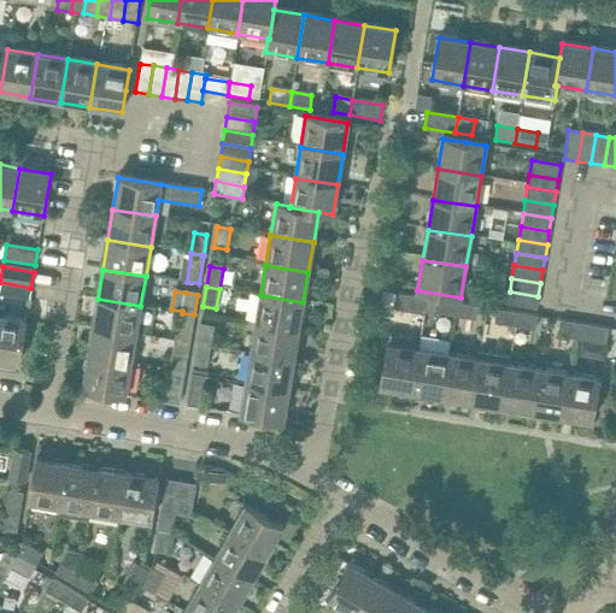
[(535,311),(538,296),(510,292),(508,305),(535,311)]
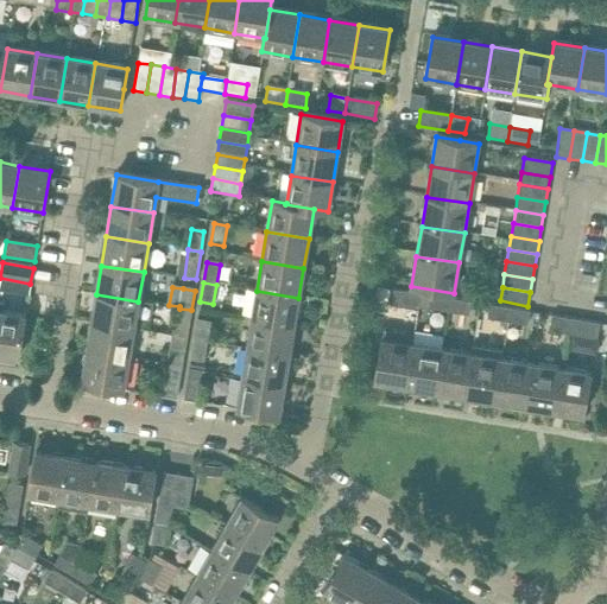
[(421,294),(390,290),(387,305),(418,310),(421,294)]
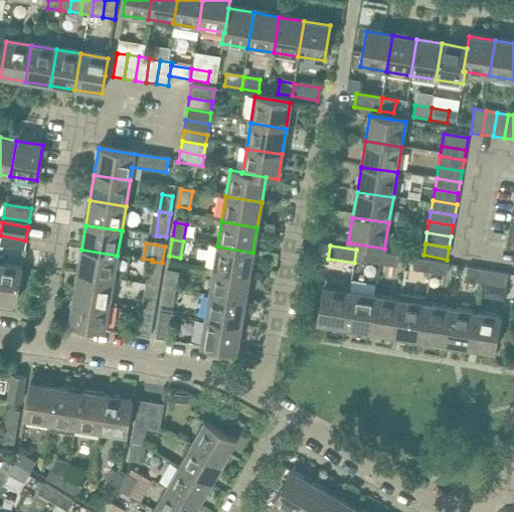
[(248,277),(252,252),(217,246),(213,271),(248,277)]
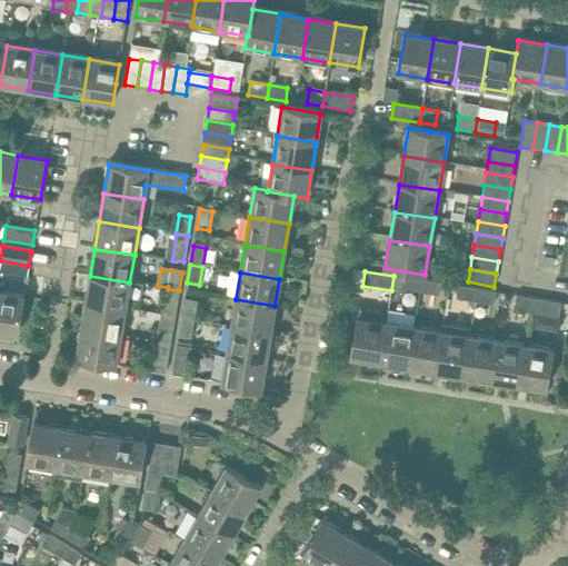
[(125,309),(129,283),(90,276),(86,304),(125,309)]
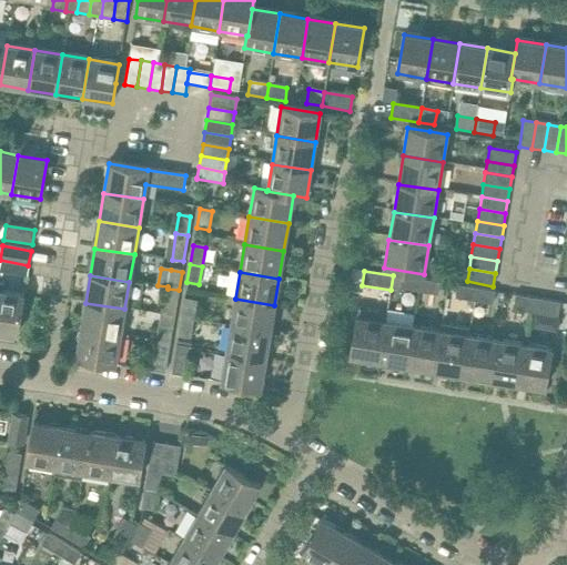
[(419,293),(422,280),(402,278),(400,290),(419,293)]
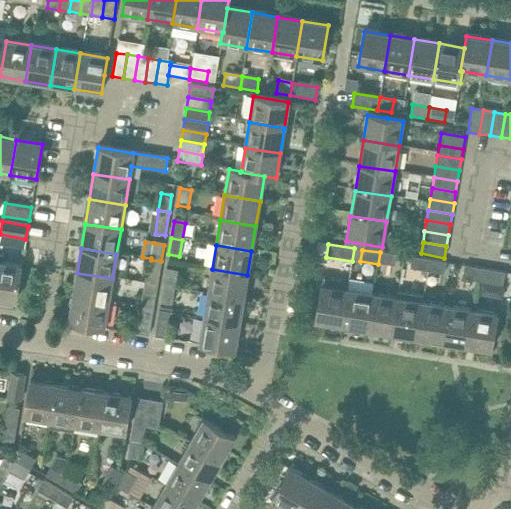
[(396,255),(380,252),(378,264),(394,266),(396,255)]
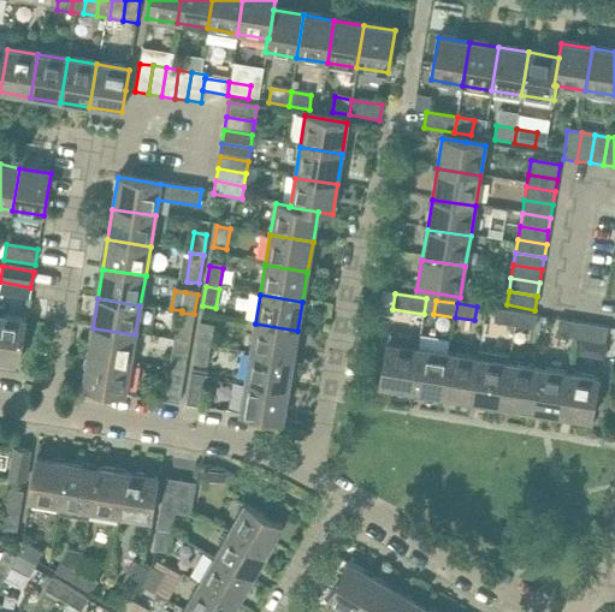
[(514,327),(516,314),(496,310),(494,324),(514,327)]
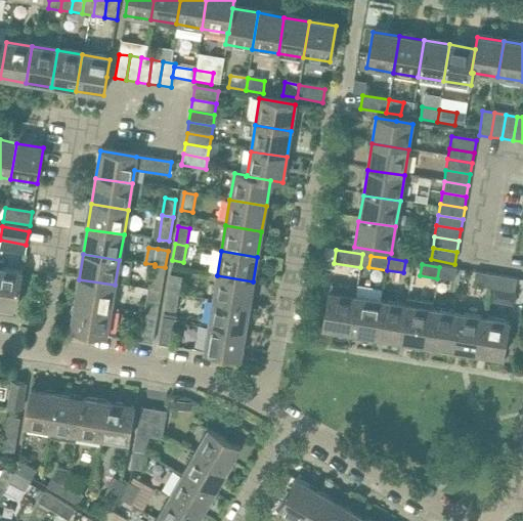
[(162,285),(165,267),(155,266),(151,283),(162,285)]
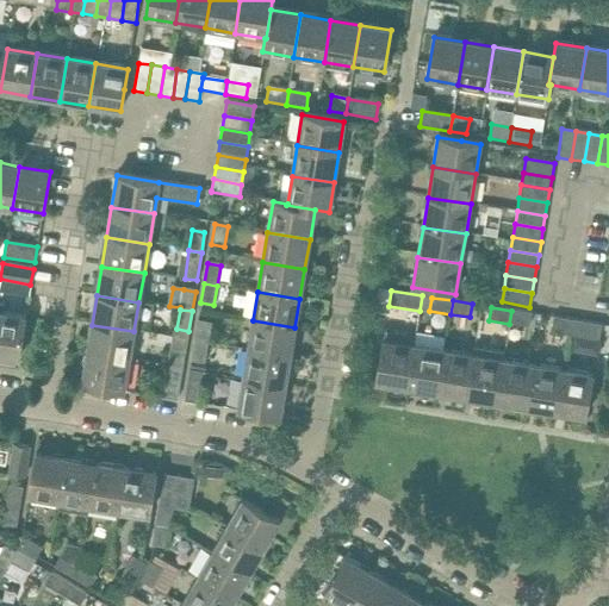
[(529,328),(532,314),(511,311),(509,324),(529,328)]
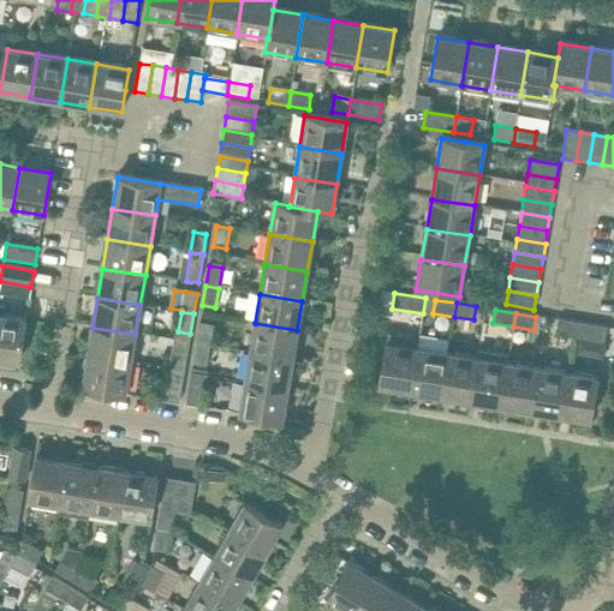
[(18,363),(23,335),(25,321),(0,315),(0,359),(0,366),(13,369),(15,361),(18,363)]
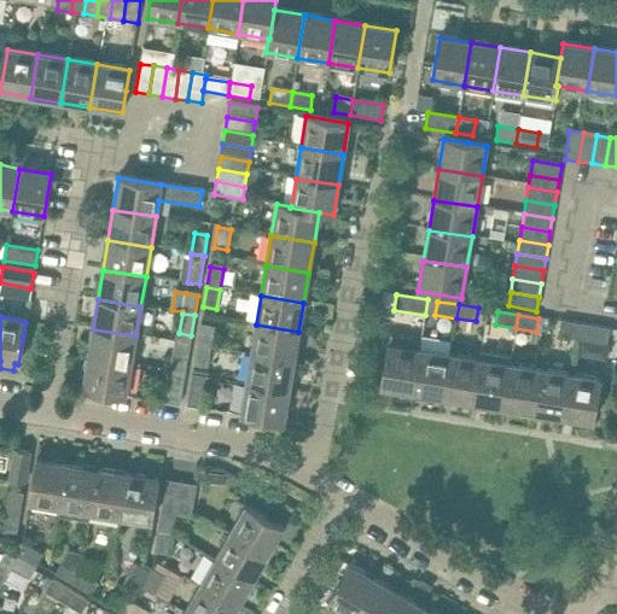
[(576,340),(578,325),(560,321),(558,337),(576,340)]
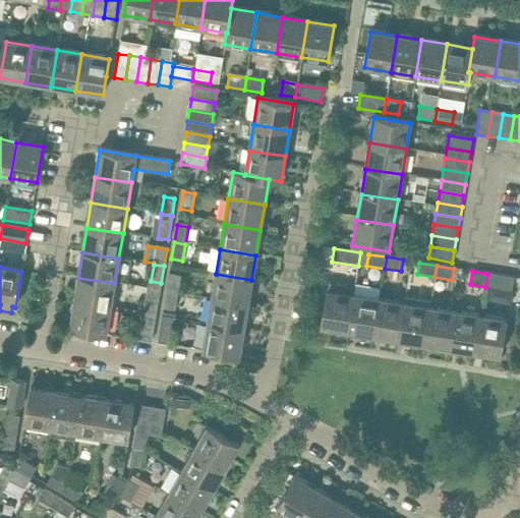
[(168,274),(166,292),(177,294),(180,276),(168,274)]
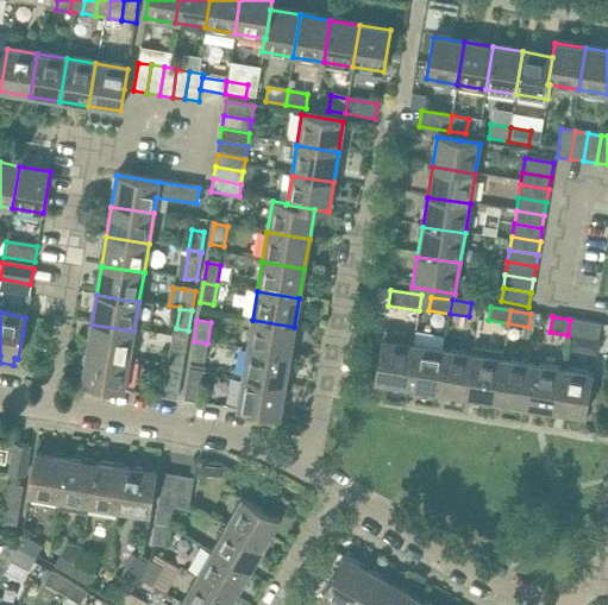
[(289,357),(294,327),(252,320),(248,350),(289,357)]
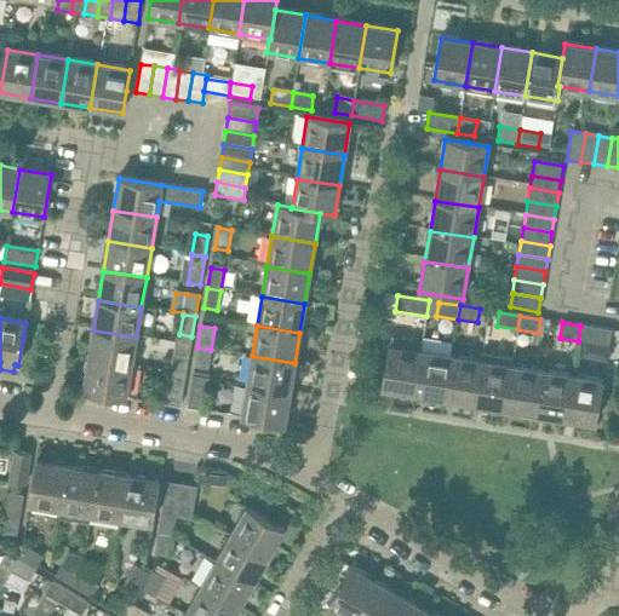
[(608,346),(611,330),(580,326),(578,341),(608,346)]
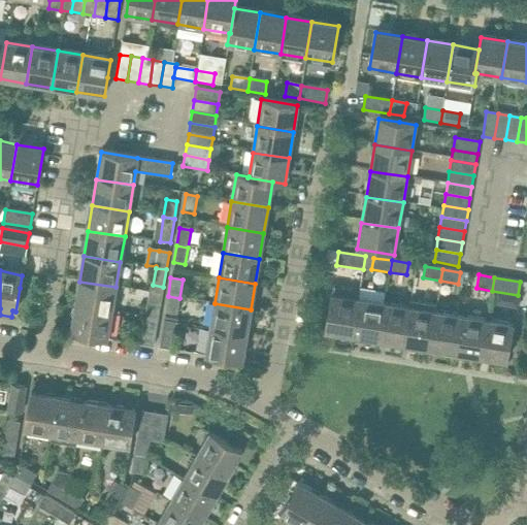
[(111,314),(116,287),(79,282),(75,307),(111,314)]
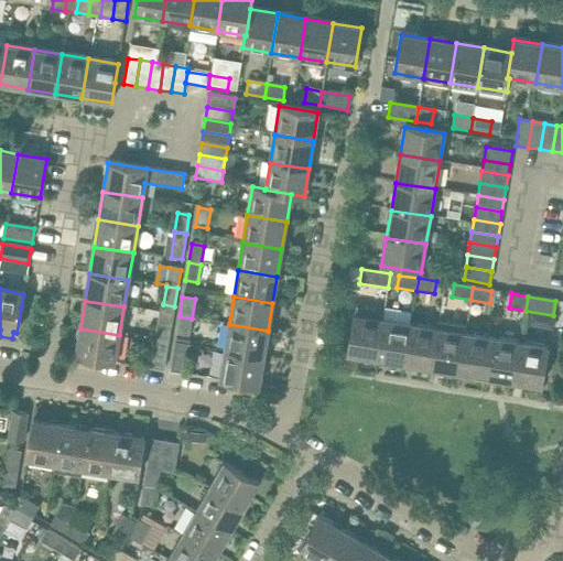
[(350,338),(347,354),(377,359),(383,320),(385,311),(355,306),(354,315),(350,338)]
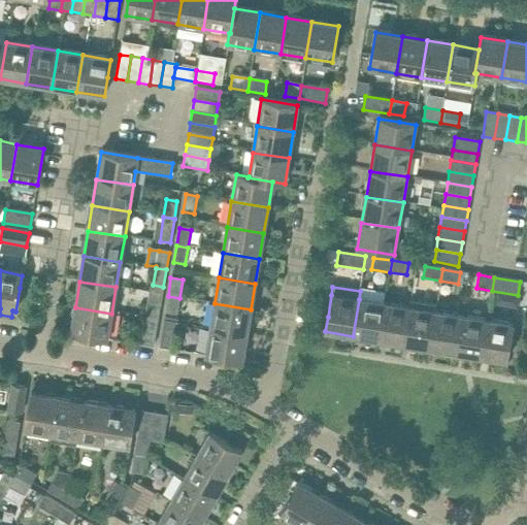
[(158,321),(162,295),(149,293),(144,319),(158,321)]
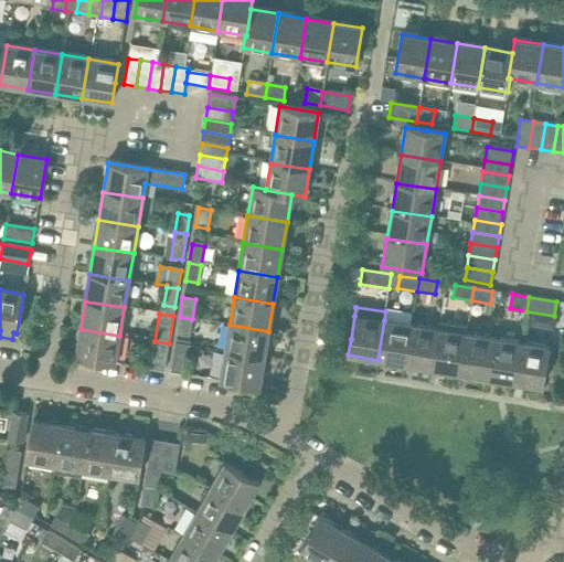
[(190,337),(192,319),(180,317),(177,336),(190,337)]
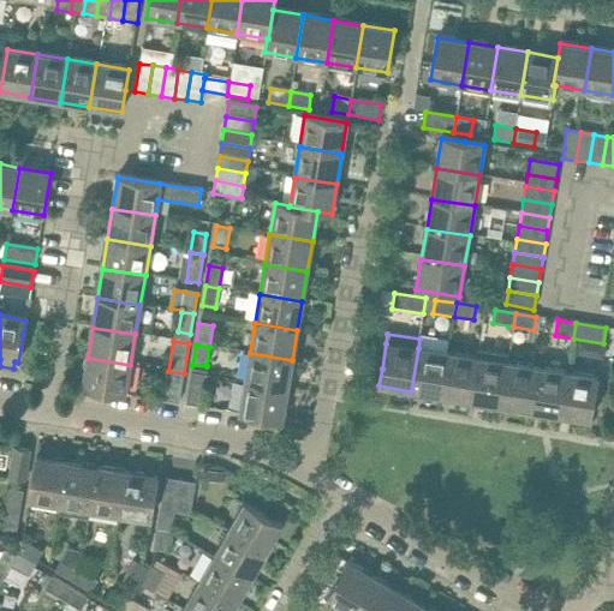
[(440,396),(447,353),(418,348),(411,391),(440,396)]
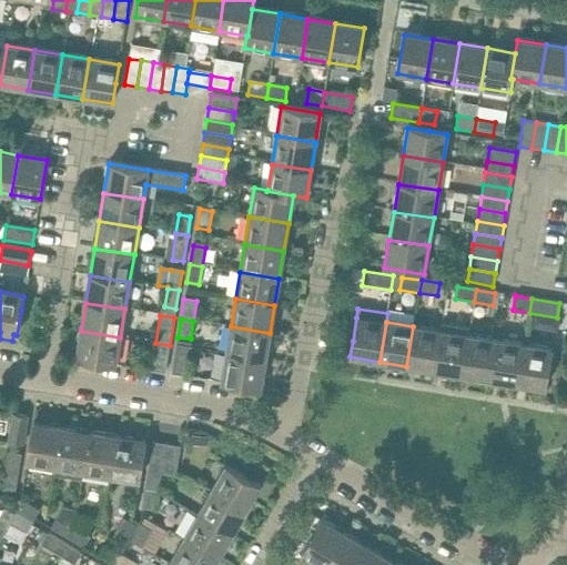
[(265,361),(270,333),(231,326),(226,354),(265,361)]
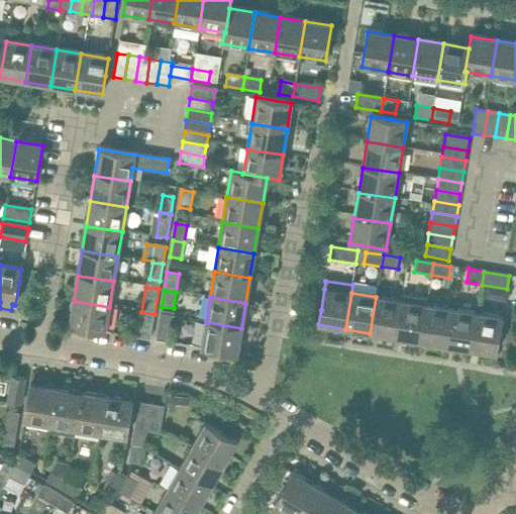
[(395,337),(401,302),(376,297),(370,333),(395,337)]
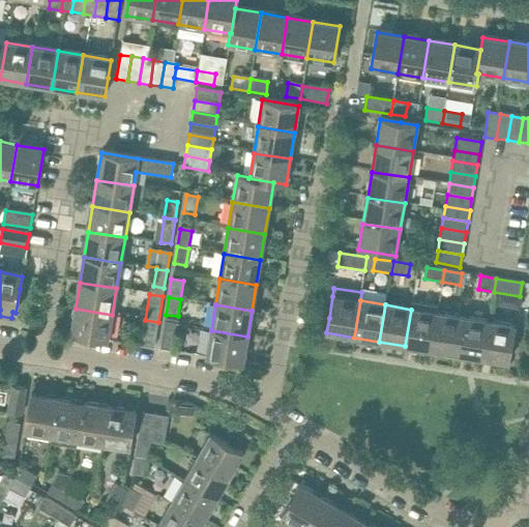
[(412,304),(411,310),(405,346),(431,350),(437,314),(438,309),(412,304)]
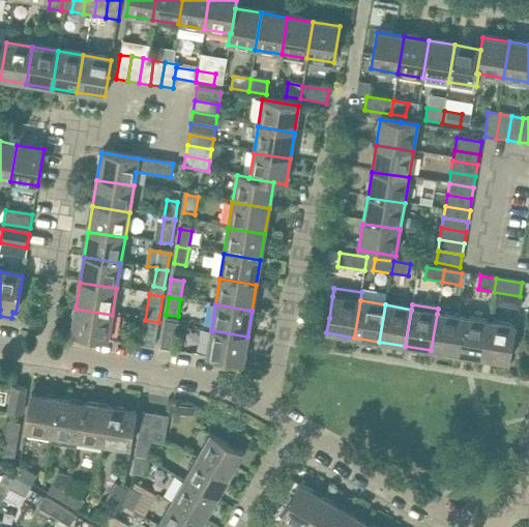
[(108,341),(112,315),(76,309),(71,334),(108,341)]
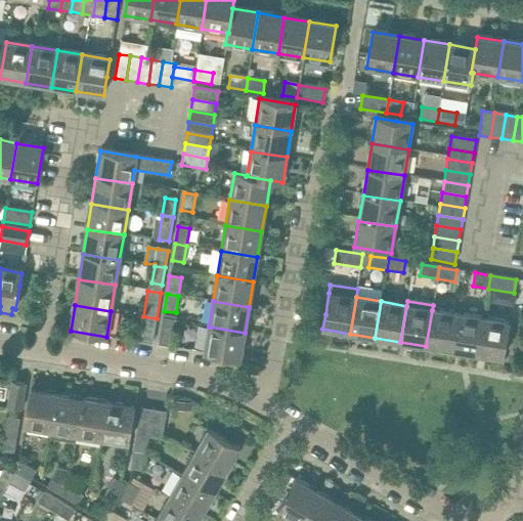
[(451,350),(456,314),(432,310),(426,346),(451,350)]
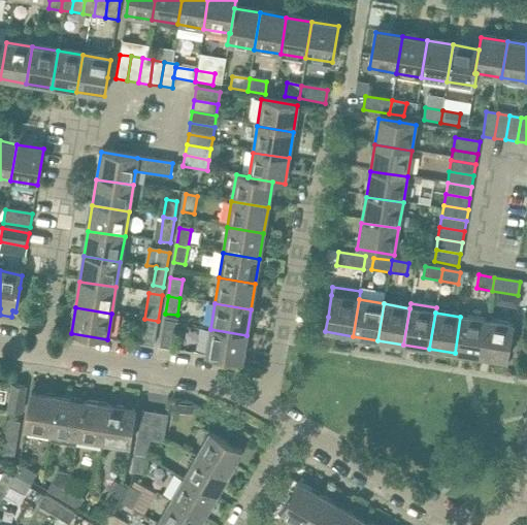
[(317,315),(314,330),(325,331),(328,317),(317,315)]
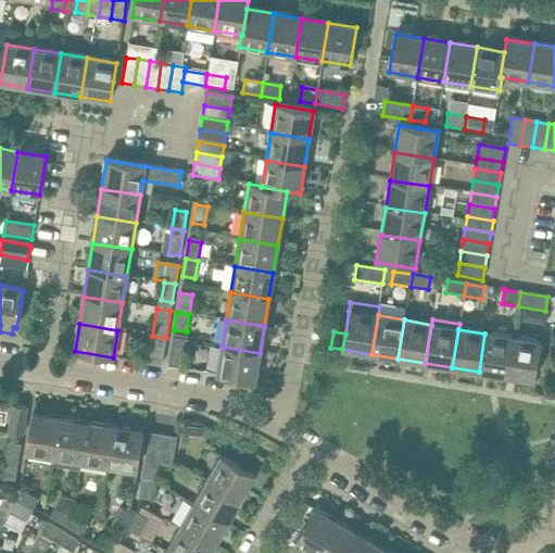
[(506,377),(513,338),(484,334),(479,372),(506,377)]
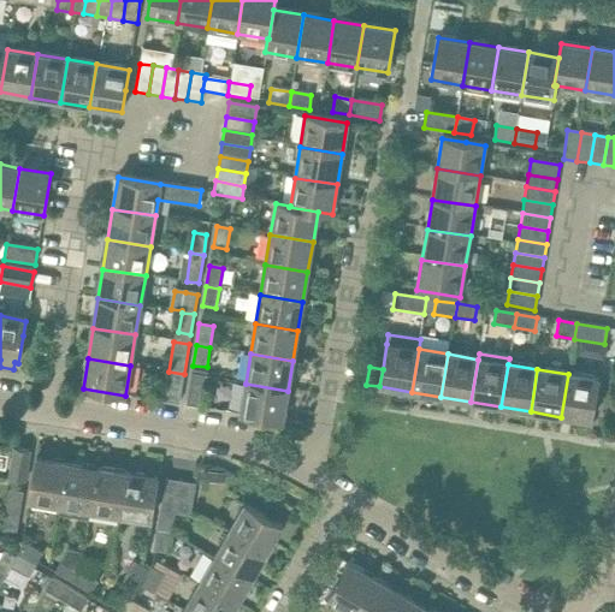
[(179,404),(184,374),(169,372),(164,402),(179,404)]
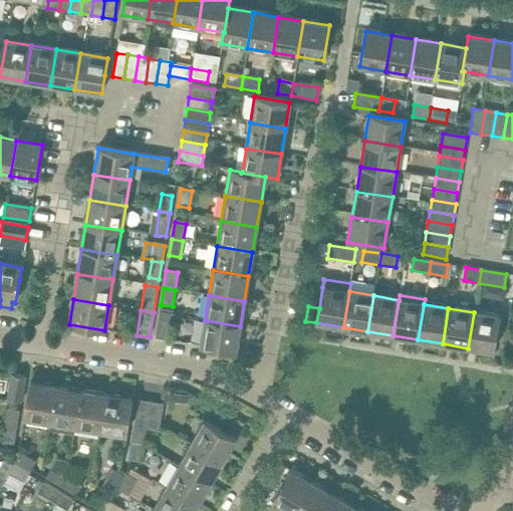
[(499,316),(474,312),(468,348),(493,352),(499,316)]
